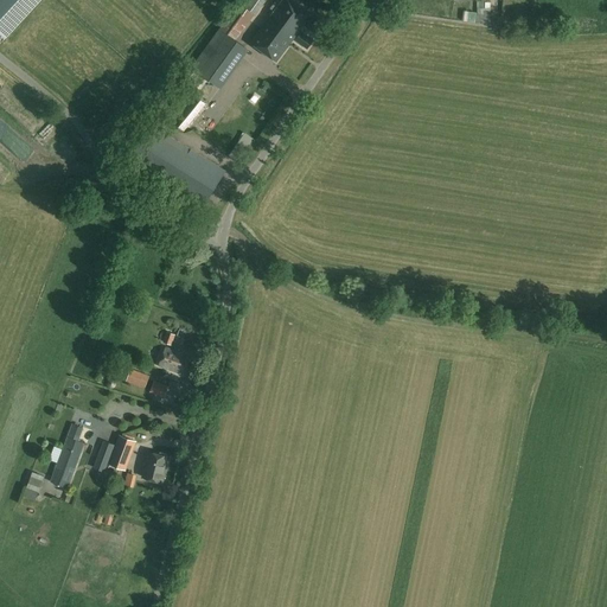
[(39,0),(0,0),(0,33),(5,38),(39,0)]
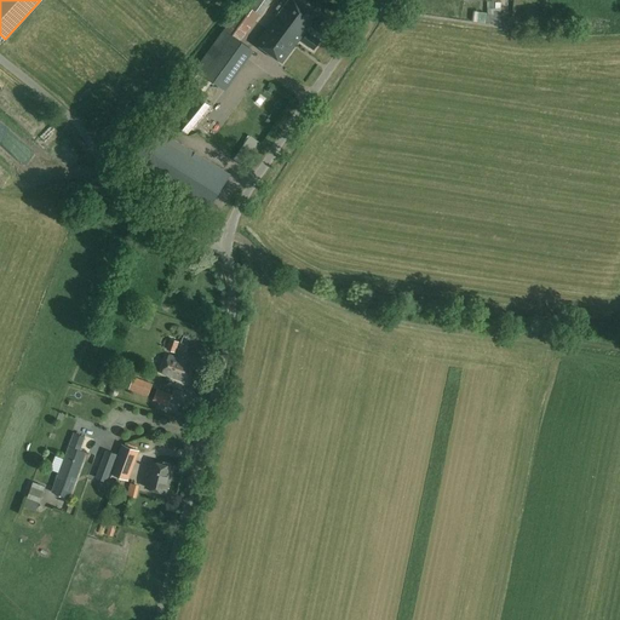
[(195,69),(211,80),(217,72),(227,79),(250,49),(240,41),(259,16),(260,16),(271,0),(257,0),(251,9),(245,5),(224,29),(195,69)]
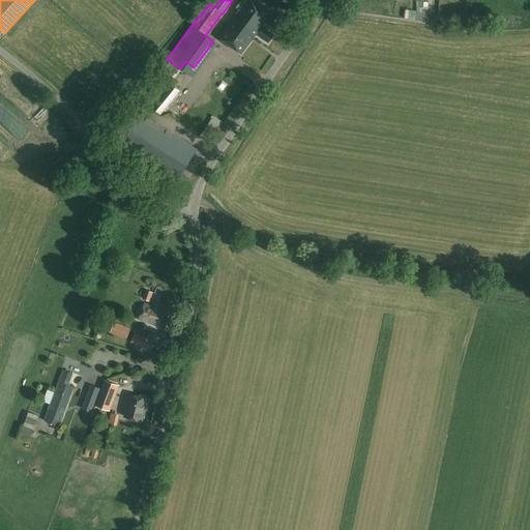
[(219,37),(241,54),(256,34),(268,42),(273,35),(263,28),(262,29),(260,28),(265,22),(275,29),(281,21),(252,0),(246,0),(243,5),(240,2),(236,7),(239,10),(219,37)]
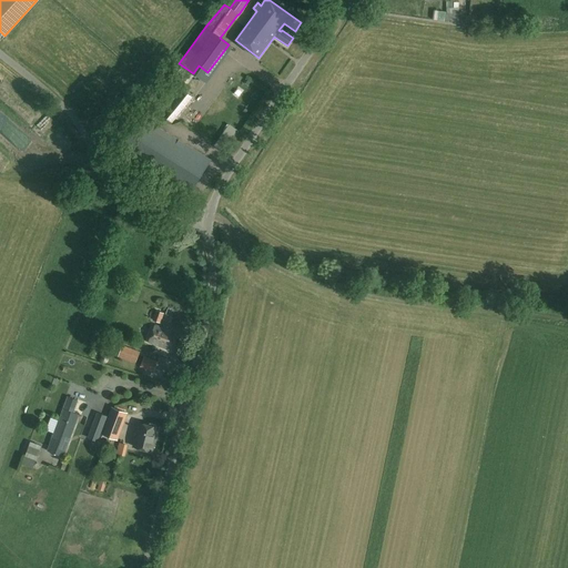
[(446,14),(458,14),(458,6),(446,6),(446,14)]
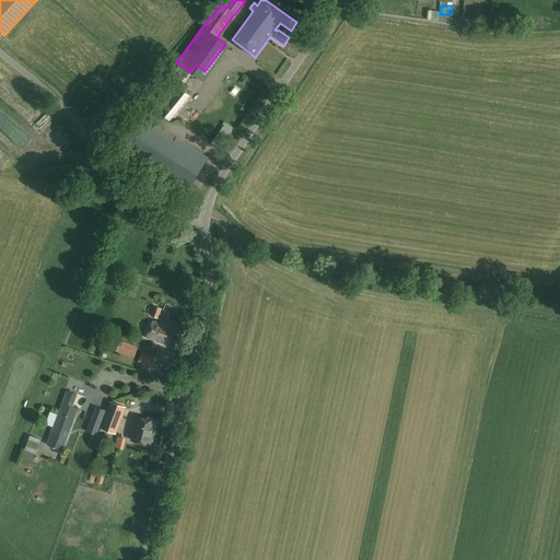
[(435,21),(439,11),(428,9),(426,19),(435,21)]
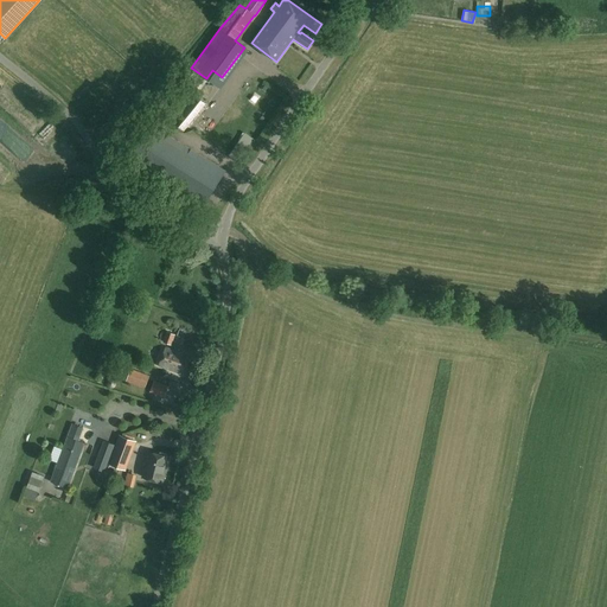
[(184,89),(179,98),(191,103),(195,93),(184,89)]
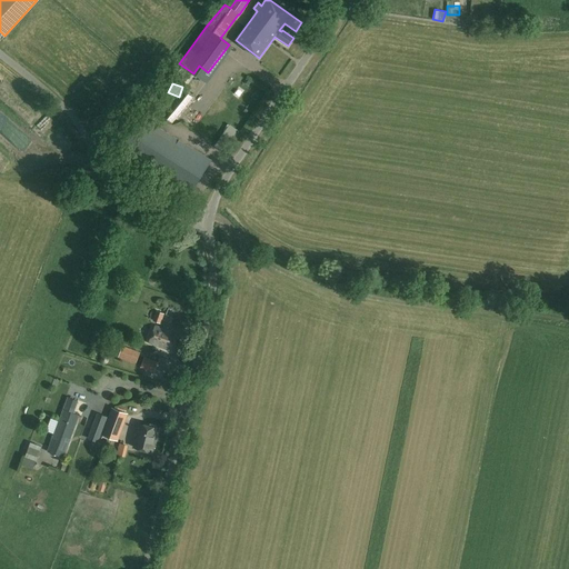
[(195,99),(185,90),(166,112),(163,115),(172,122),(176,118),(178,119),(195,99)]
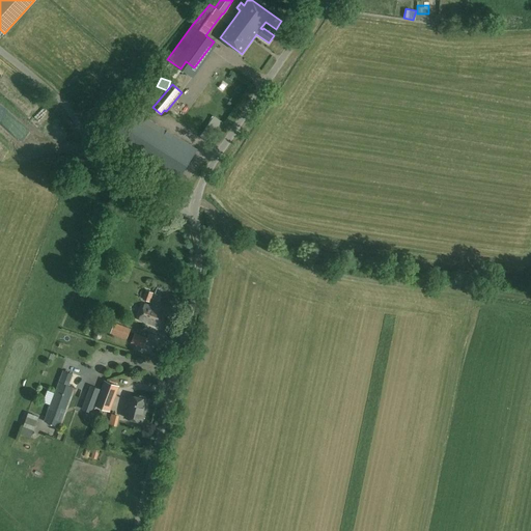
[(112,141),(177,182),(198,149),(133,108),(112,141)]
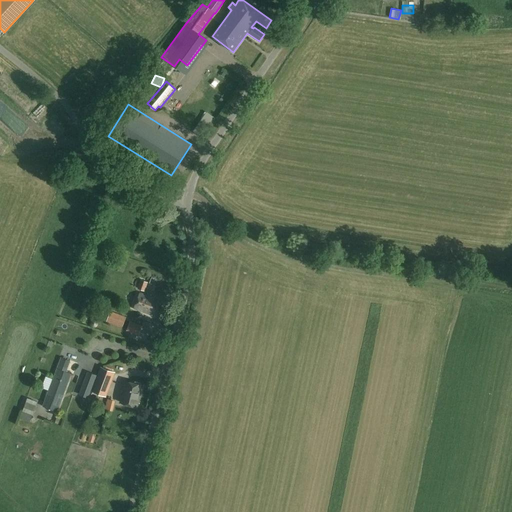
[(24,127),(17,131),(23,140),(30,135),(24,127)]
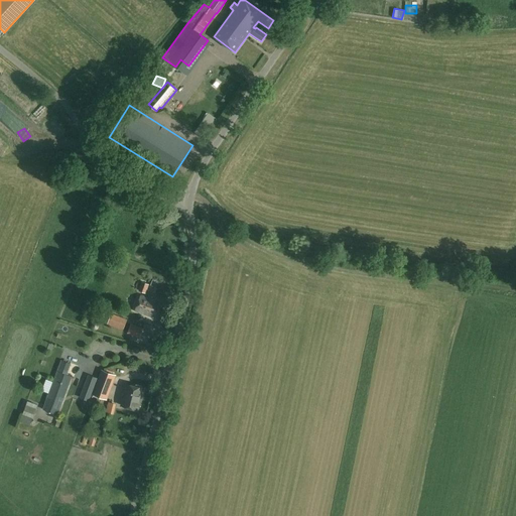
[(152,287),(158,282),(154,277),(148,281),(152,287)]
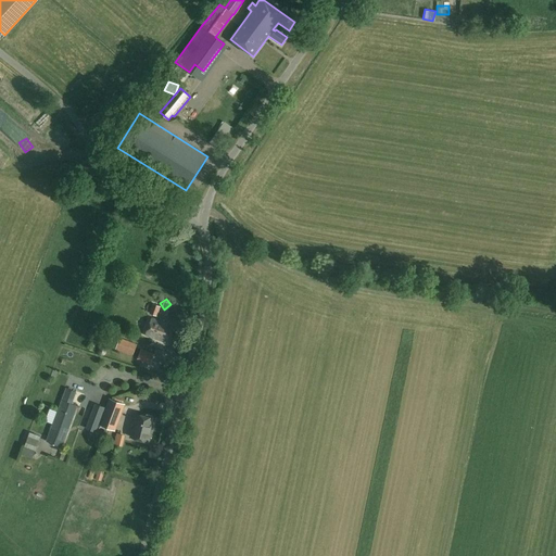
[(154,304),(150,313),(158,316),(161,307),(154,304)]
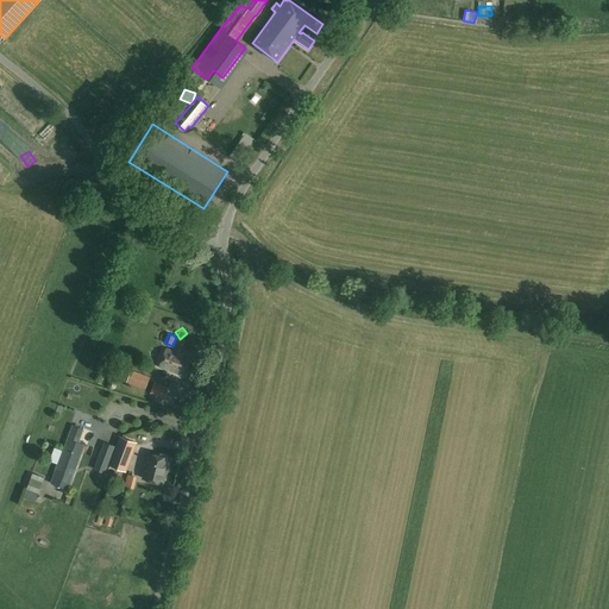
[(167,349),(161,366),(184,376),(190,358),(167,349)]
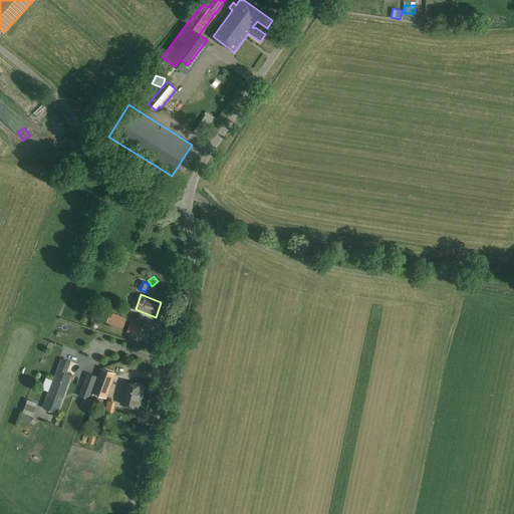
[(110,312),(109,315),(106,322),(122,328),(126,318),(110,312)]
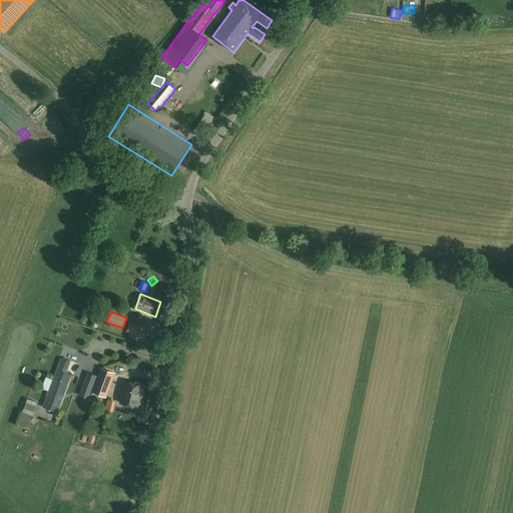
[(142,328),(130,323),(127,331),(139,336),(142,328)]
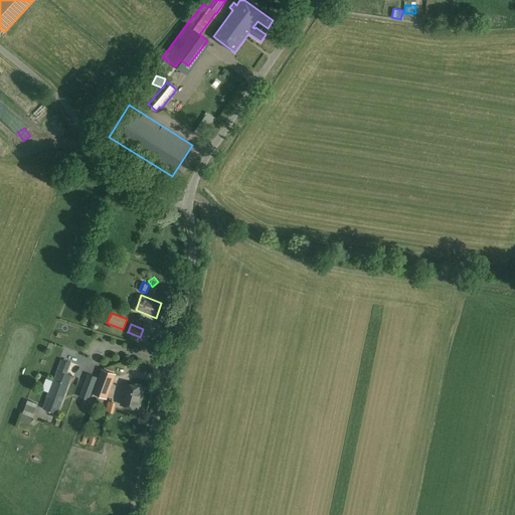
[(43,409),(57,414),(71,376),(66,374),(70,363),(61,360),(43,409)]
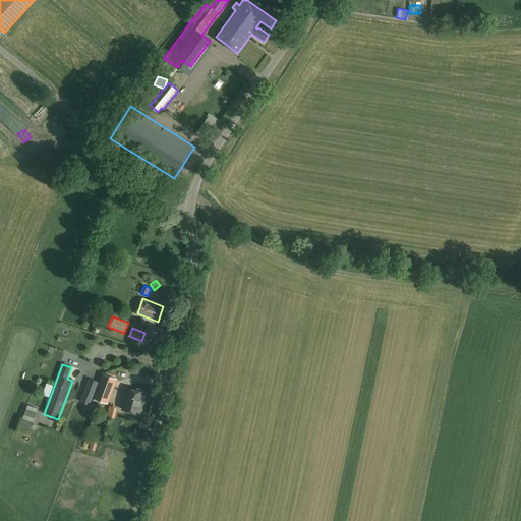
[(117,380),(114,379),(102,374),(94,398),(108,403),(117,380)]
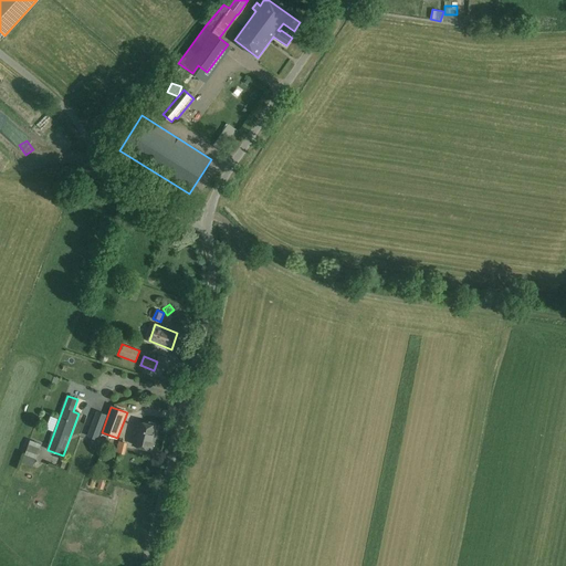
[(97,440),(106,415),(97,411),(87,436),(97,440)]
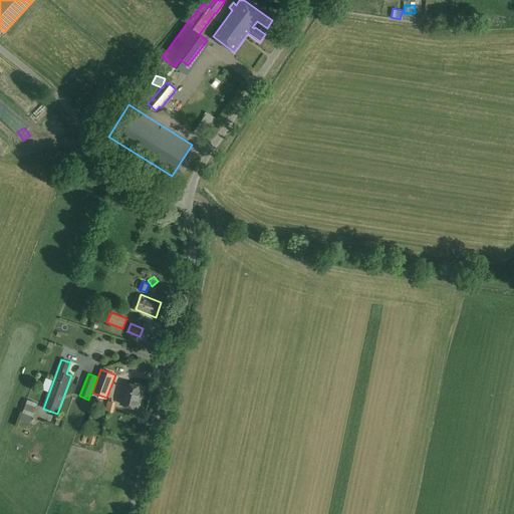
[(141,396),(142,396),(144,388),(142,387),(142,384),(136,383),(135,384),(125,382),(121,399),(122,399),(121,405),(138,409),(141,396)]
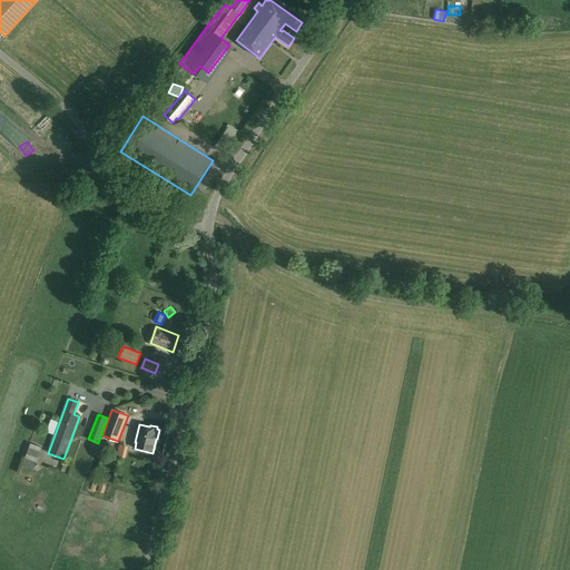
[(119,441),(116,452),(124,454),(127,443),(119,441)]
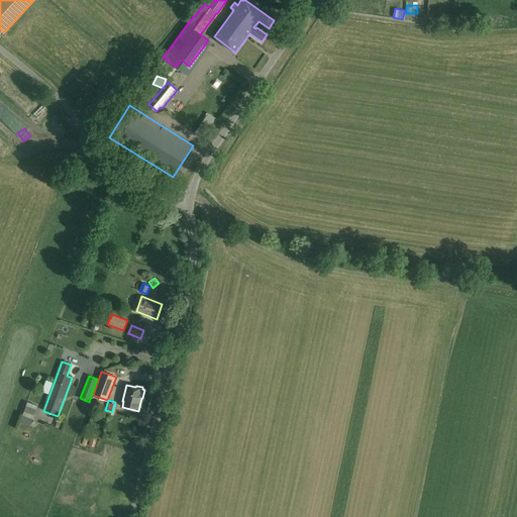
[(27,403),(23,415),(32,418),(36,406),(27,403)]
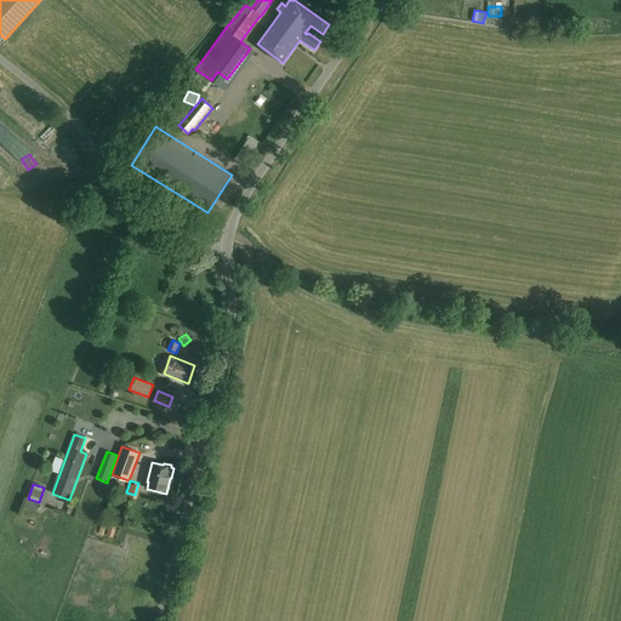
All buildings are outlined.
